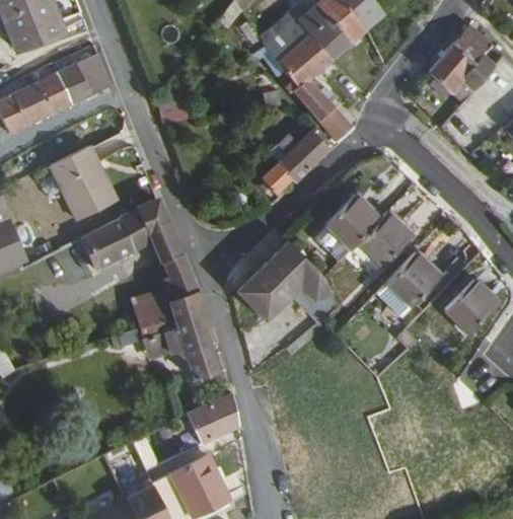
[(4,0),(21,48),(64,32),(52,0),(4,0)]
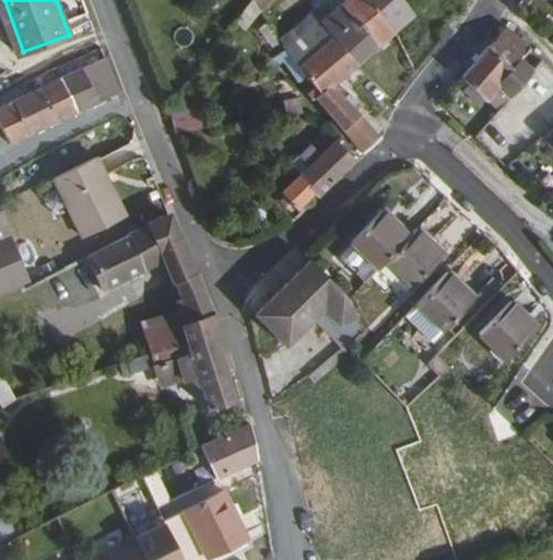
[(251,0),(245,0),(233,16),(244,25),(257,7),(251,0)]
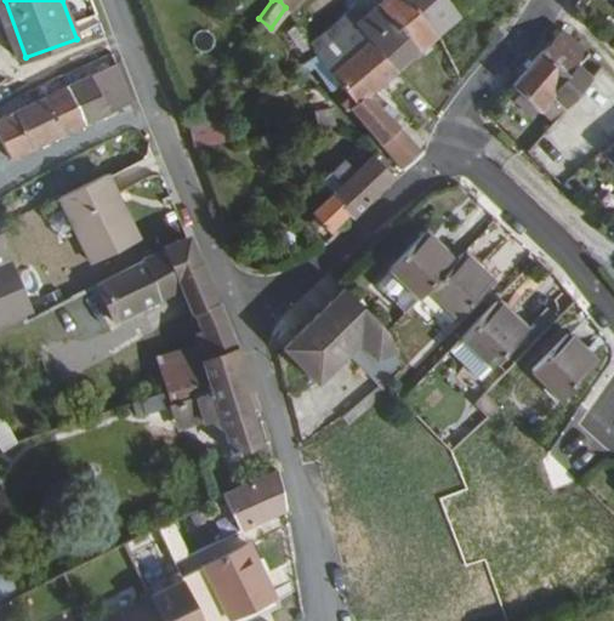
[(403,0),(386,0),(359,23),(352,12),(313,46),(331,73),(351,57),(369,43),(396,70),(438,35),(403,0)]
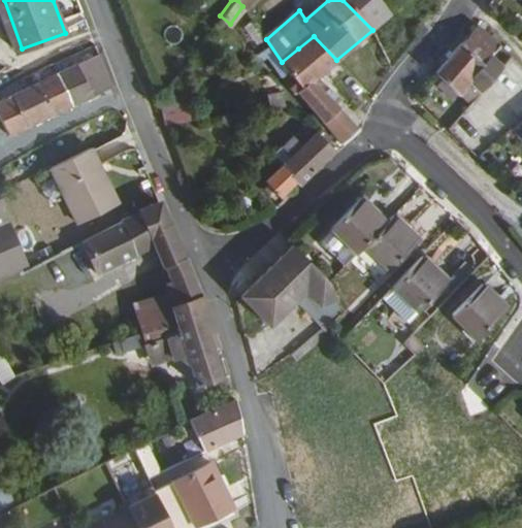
[(391,15),(378,0),(343,0),(372,30),(391,15)]
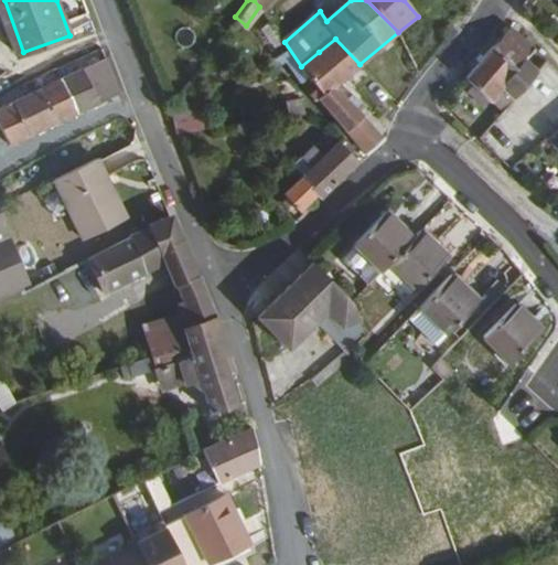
[(491,57),(470,81),(495,100),(506,86),(518,97),(543,73),(532,62),(539,52),(515,29),(491,57)]
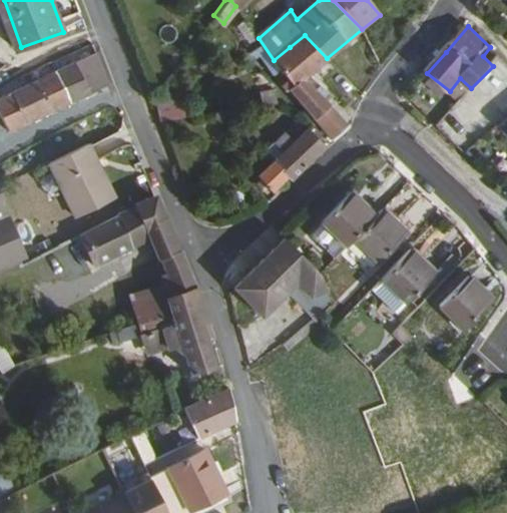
[(312,72),(327,58),(305,35),(290,47),(312,72)]
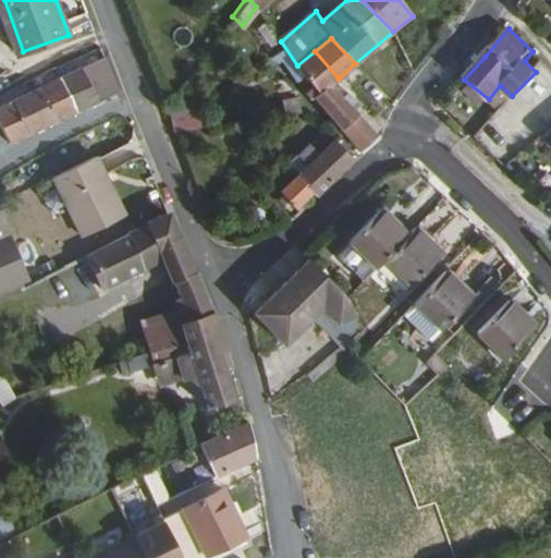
[(307,76),(315,86),(320,93),(329,85),(329,86),(339,79),(315,51),(297,65),(292,70),(302,82),(307,76)]
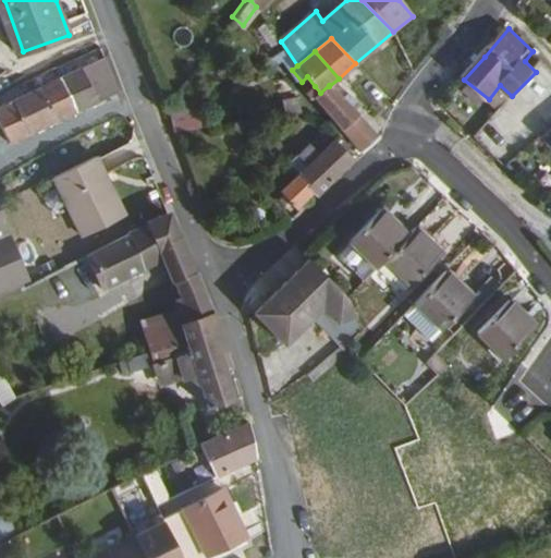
[(103,59),(62,77),(77,111),(99,102),(120,95),(103,59)]
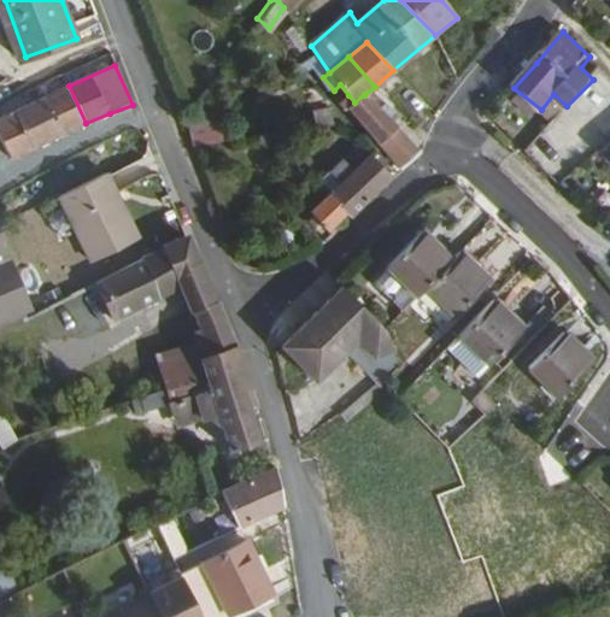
[(86,123),(69,86),(47,95),(63,133),(76,128),(86,123)]
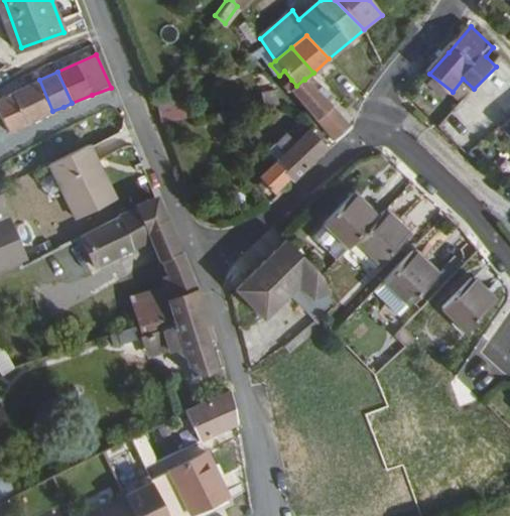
[(291,80),(284,88),(290,95),(293,92),(319,121),(331,108),(317,95),(304,80),(304,79),(296,86),(291,80)]
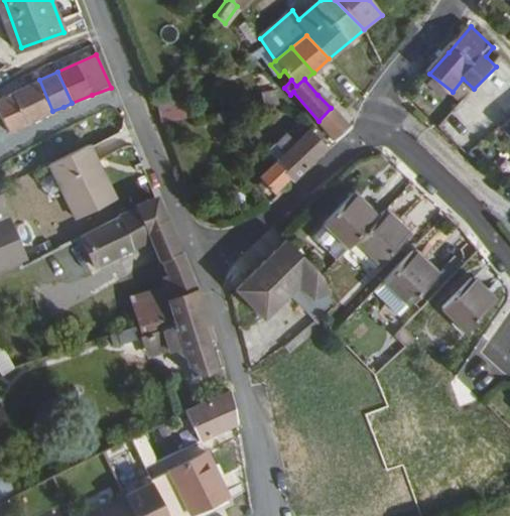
[(463,79),(453,92),(463,102),(474,89),(463,79)]
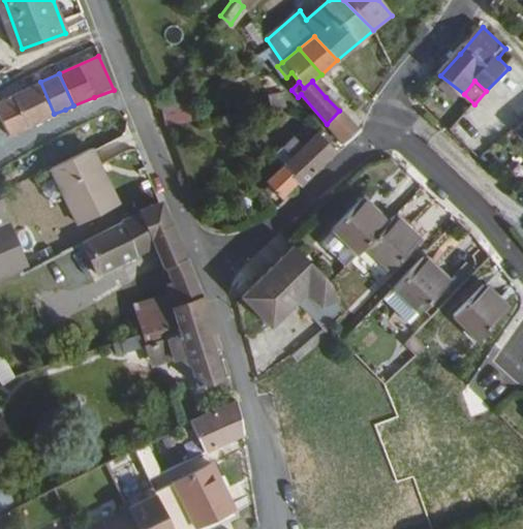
[(40,82),(0,100),(0,119),(4,125),(9,133),(31,123),(54,114),(40,82)]
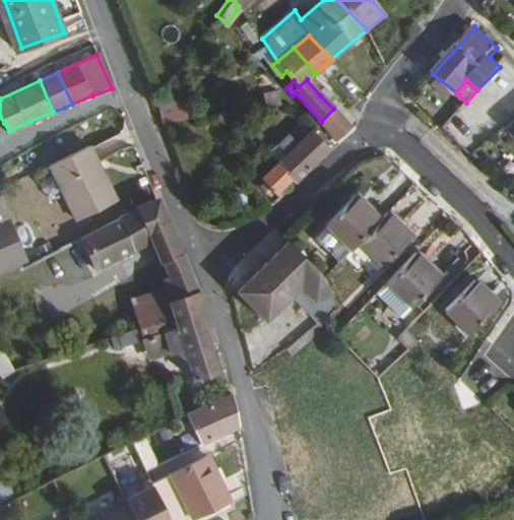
[(189,91),(157,95),(162,108),(192,104),(189,91)]
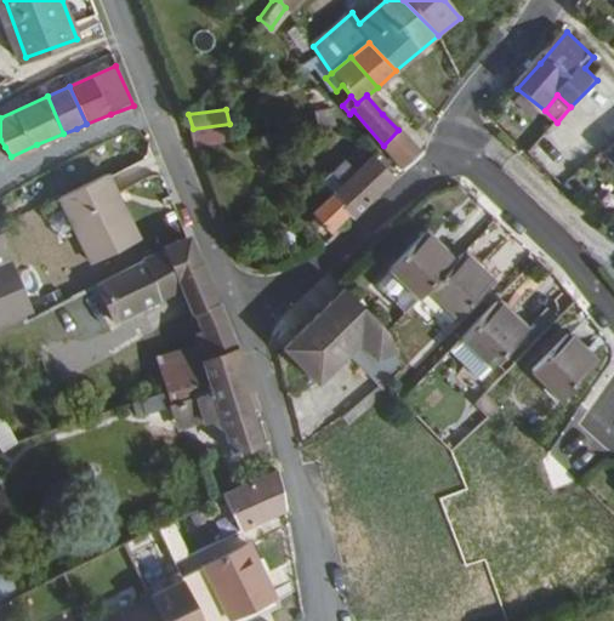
[(382,114),(398,130),(403,124),(388,109),(382,114)]
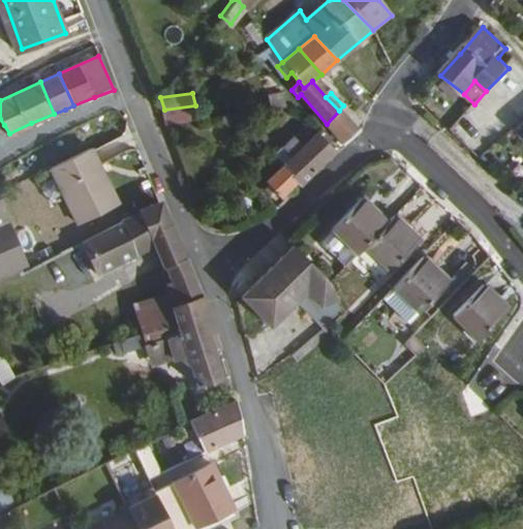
[(195,105),(164,110),(168,120),(200,117),(195,105)]
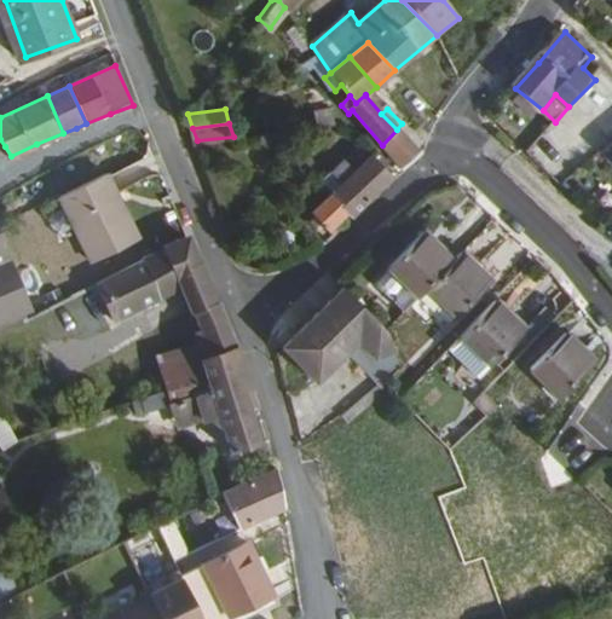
[(421,156),(397,129),(382,145),(397,163),(405,172),(411,165),(421,156)]
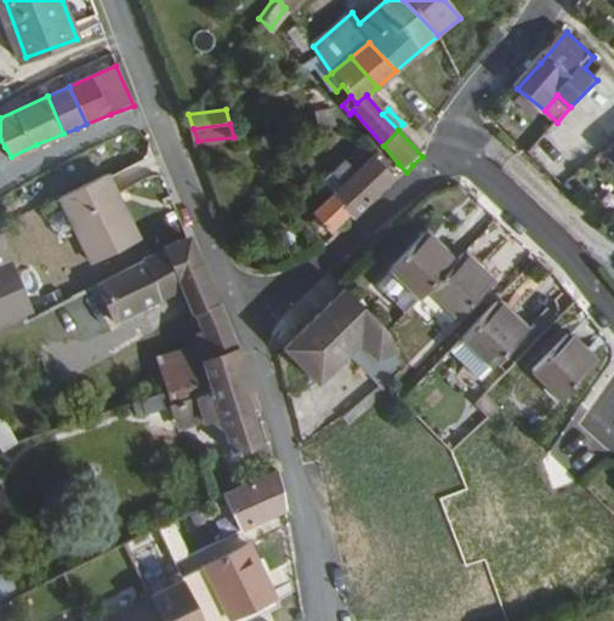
[(377,199),(397,181),(375,157),(354,176),(346,167),(335,178),(342,187),(323,206),(319,201),(312,208),(317,214),(314,216),(331,233),(350,215),(354,220),(377,199)]
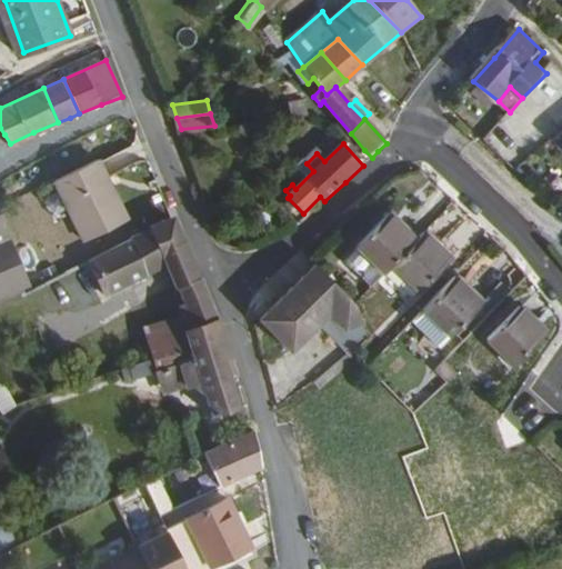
[(84,241),(128,220),(99,159),(54,181),(84,241)]
